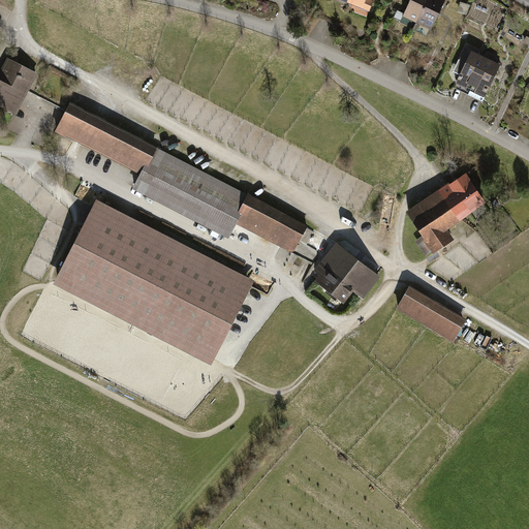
[(333,0),(369,13),(374,0),(333,0)]
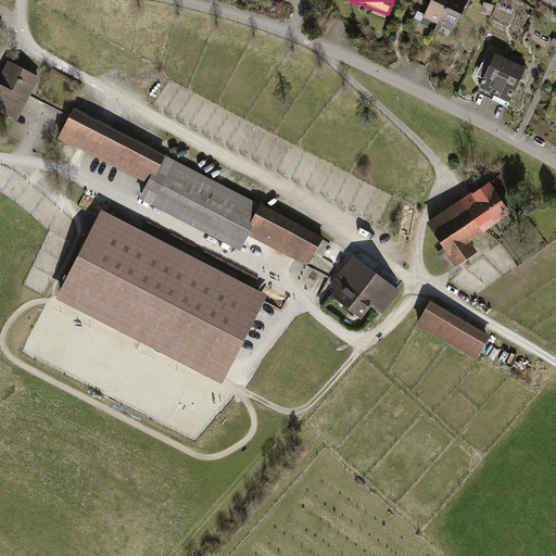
[(430,0),(420,20),(438,29),(453,0),(430,0)]
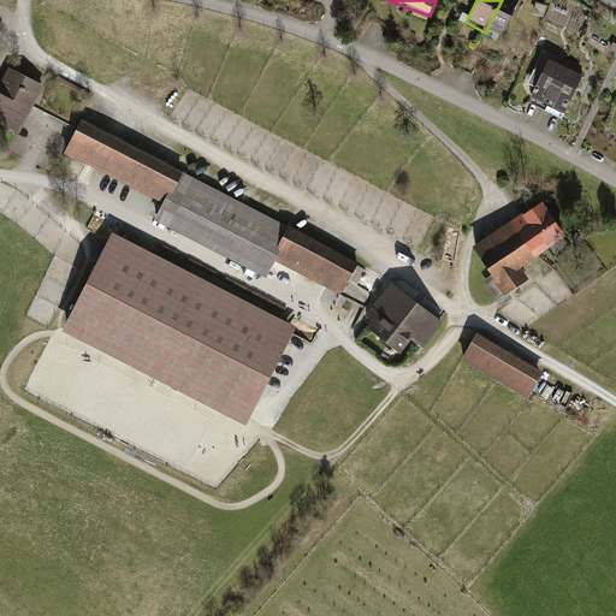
[(525,3),(519,0),(502,0),(485,33),(504,42),(525,3)]
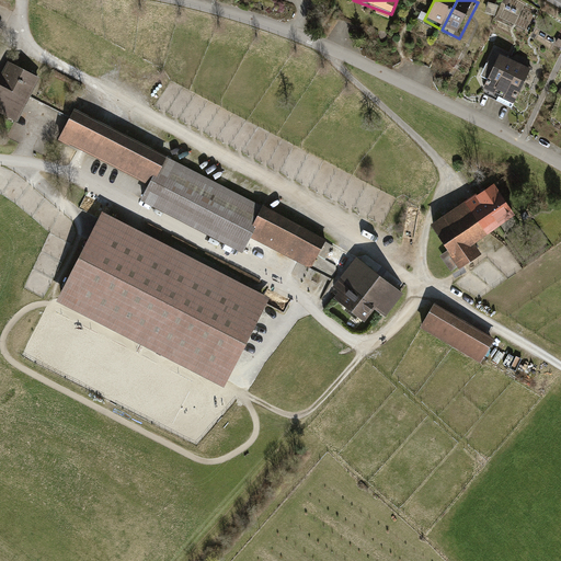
[(482,88),(501,96),(517,64),(499,55),(482,88)]
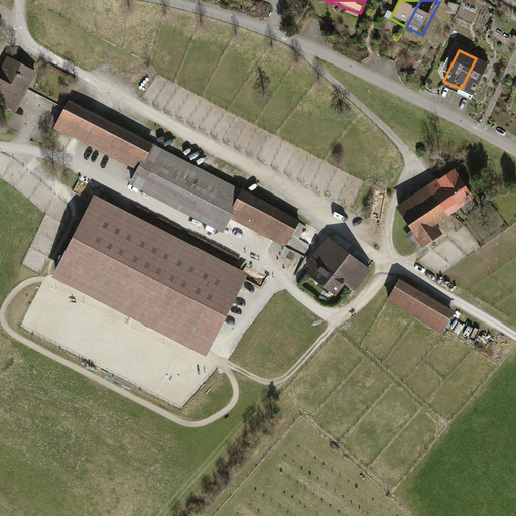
[(0,67),(0,106),(14,113),(35,73),(5,57),(0,67)]
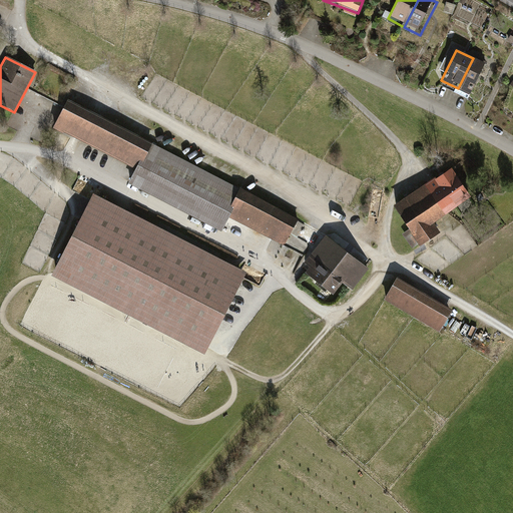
[(489,64),(473,58),(458,88),(472,96),(489,64)]
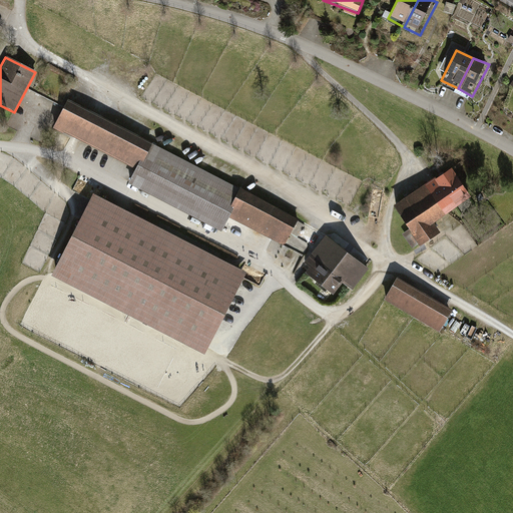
[(66,100),(51,128),(134,171),(127,184),(220,232),(228,217),(284,245),(298,218),(66,100)]
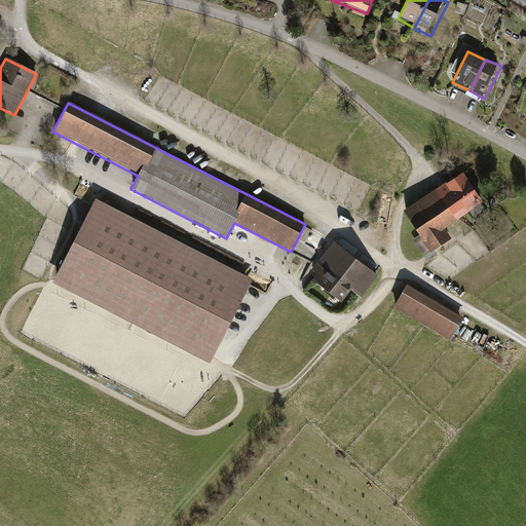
[(431,254),(433,256),(454,241),(447,231),(474,213),(478,219),(490,210),(465,175),(449,186),(448,185),(405,215),(421,238),(415,243),(425,258),(431,254)]
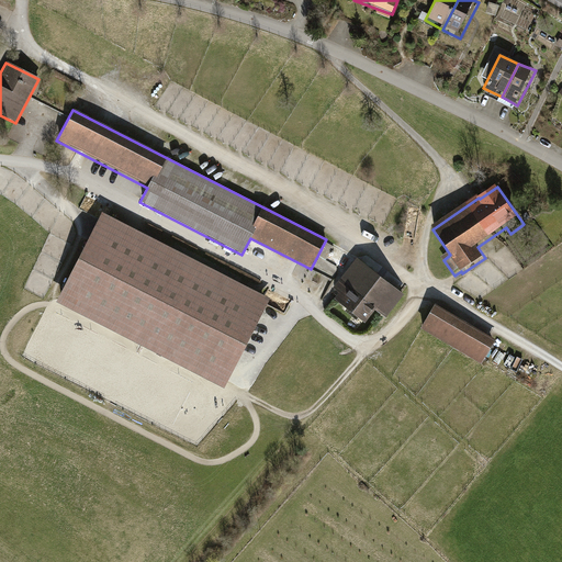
[(100,213),(54,302),(223,389),(269,299),(100,213)]
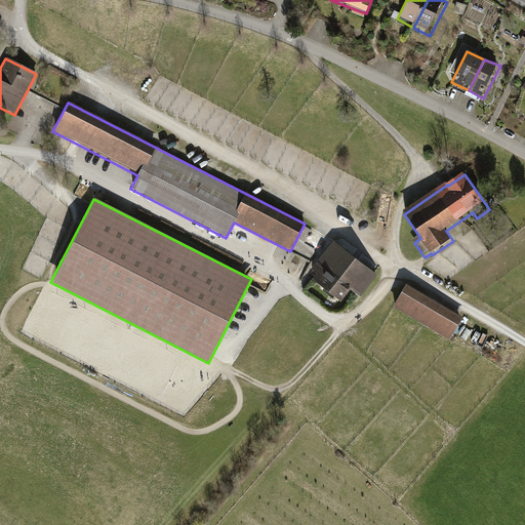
[(360,296),(376,276),(332,242),(320,257),(321,258),(313,270),(313,282),(338,301),(350,288),(360,296)]
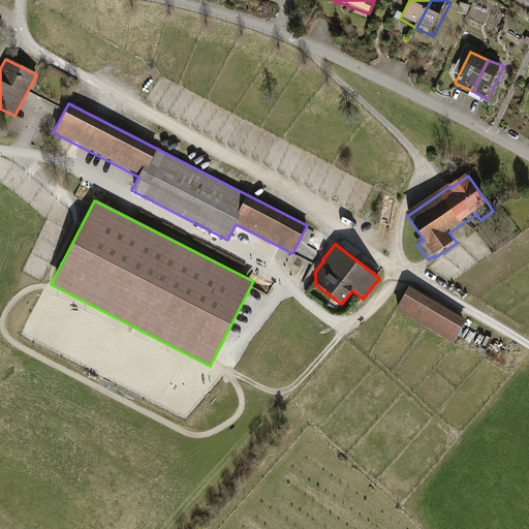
[(396,311),(452,343),(465,321),(408,288),(396,311)]
